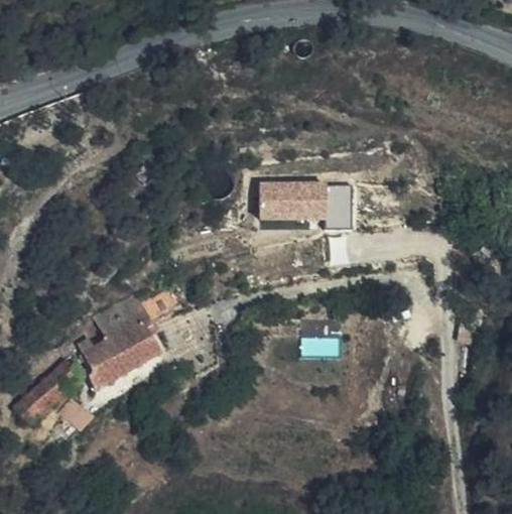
[(350,182),(259,182),(259,220),(324,220),(324,227),(349,227),(350,182)]
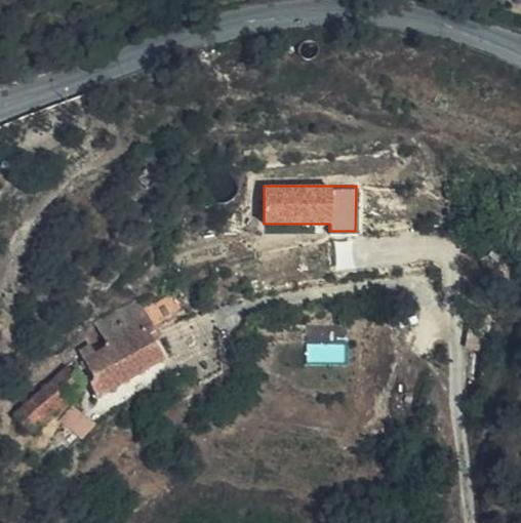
[(177,316),(166,294),(144,306),(156,326),(177,316)]
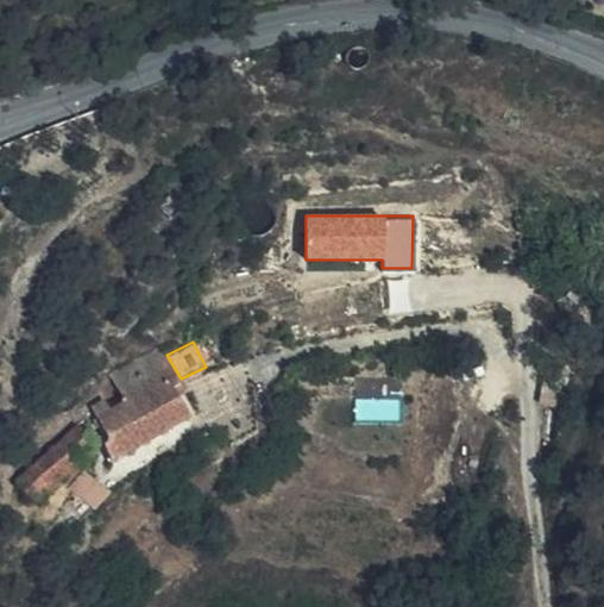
[(131,360),(123,362),(131,377),(126,381),(136,393),(98,417),(109,439),(101,444),(112,461),(190,415),(153,355),(139,361),(131,360)]
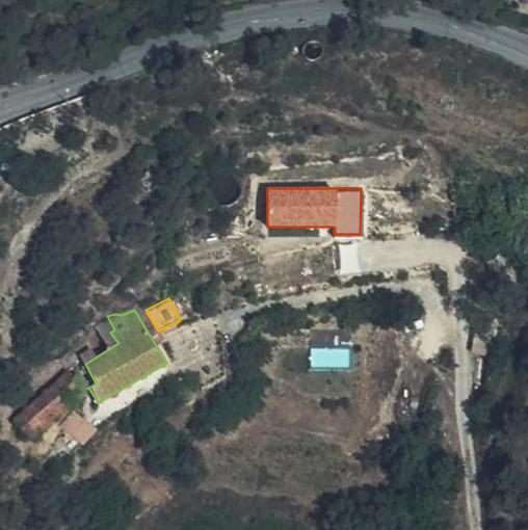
[(63,418),(56,409),(80,386),(66,369),(17,419),(20,421),(9,429),(21,441),(29,431),(32,434),(33,433),(41,441),(63,418)]
